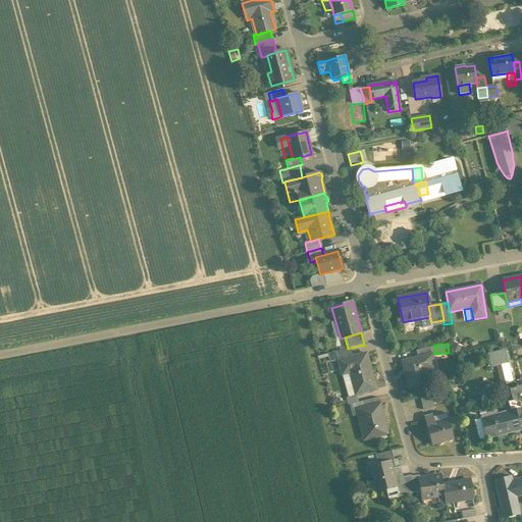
[(348,349),(336,352),(337,359),(353,355),(351,348),(348,349)]
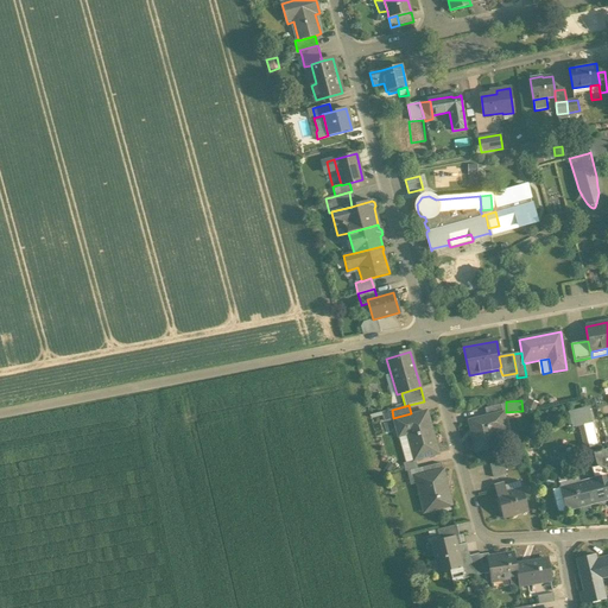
[(501,405),(485,409),(487,417),(504,413),(501,405)]
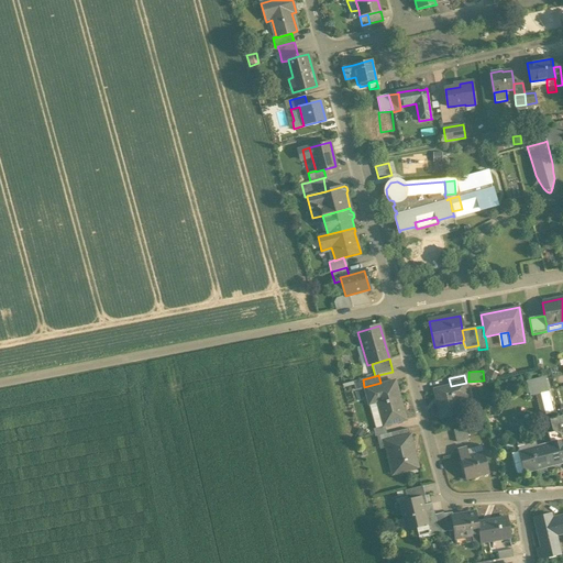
[(363,379),(353,382),(355,392),(365,389),(364,387),(363,379)]
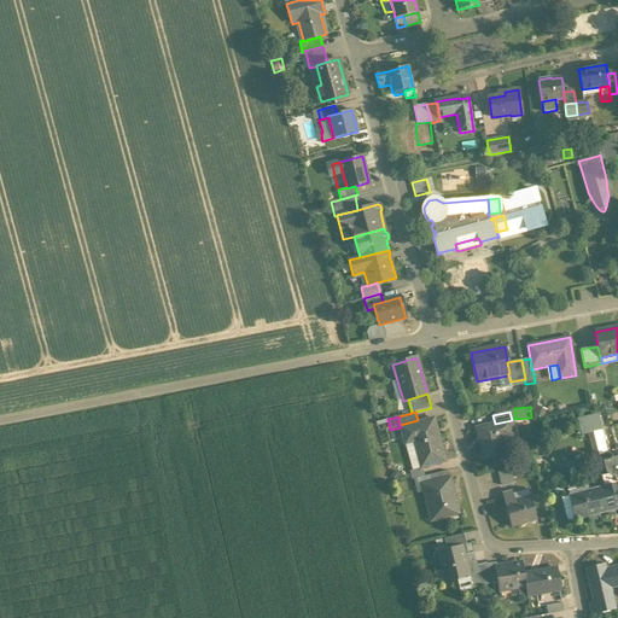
[(433,419),(401,427),(413,471),(423,467),(445,461),(436,425),(435,424),(433,419)]
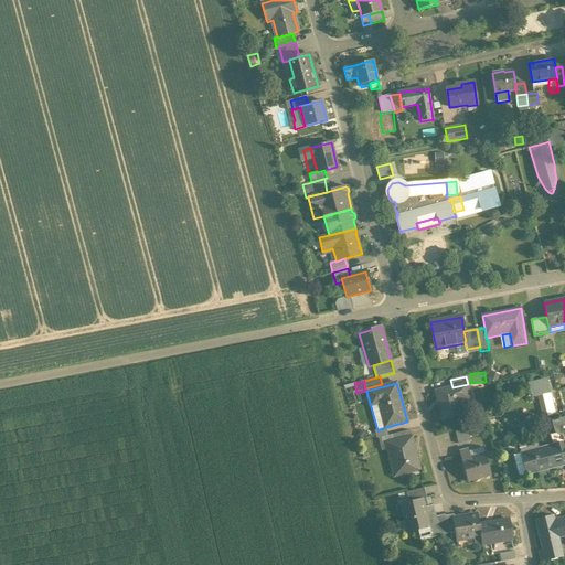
[(452,387),(436,392),(443,419),(461,415),(459,404),(458,404),(457,400),(469,397),(470,397),(468,384),(452,387)]
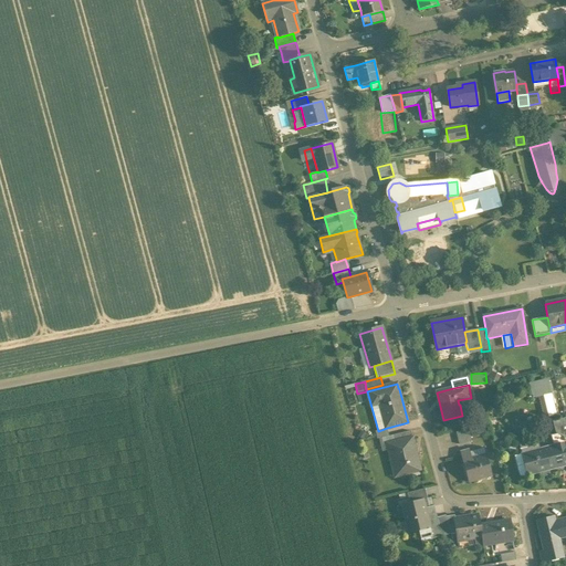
[(551,394),(538,396),(544,418),(556,416),(551,394)]
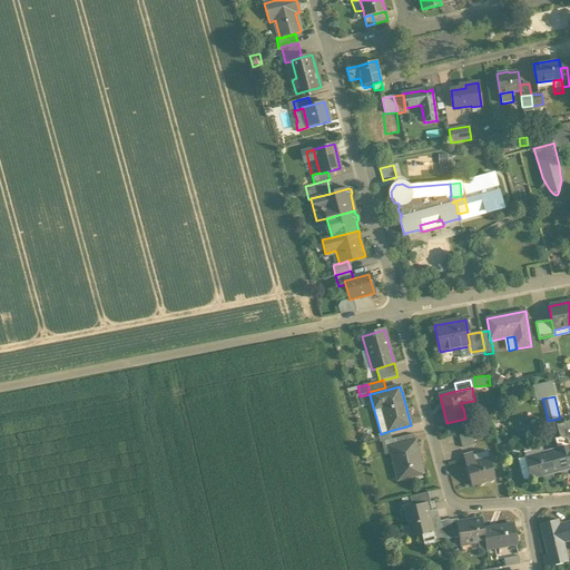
[(569,423),(569,421),(557,424),(560,438),(562,436),(568,440),(568,442),(569,441),(569,423)]
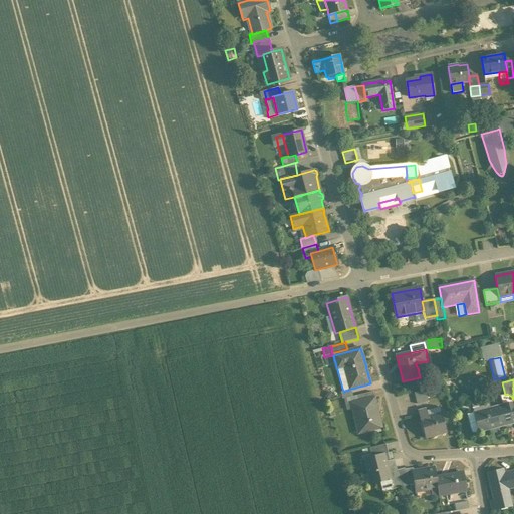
[(341,392),(342,399),(346,398),(353,397),(351,389),(343,392),(341,392)]
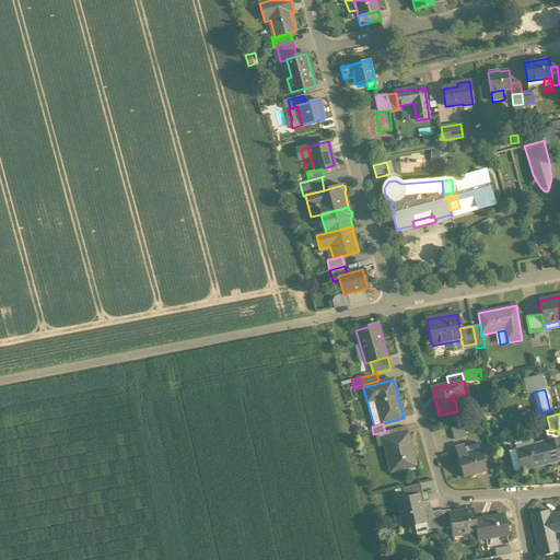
[(477,424),(468,427),(470,434),(478,432),(477,424)]
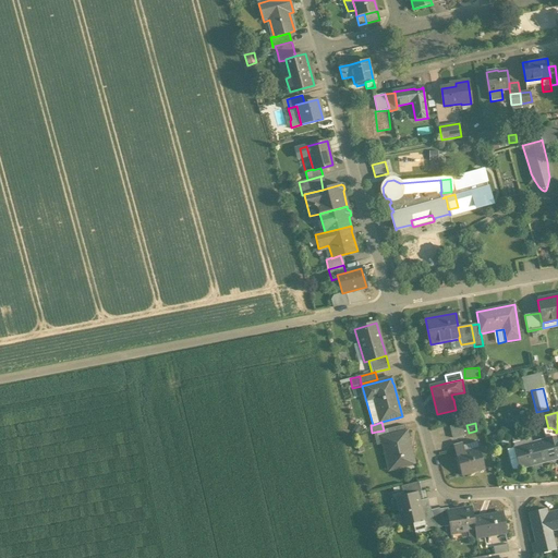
[(462,424),(450,426),(452,438),(464,436),(462,424)]
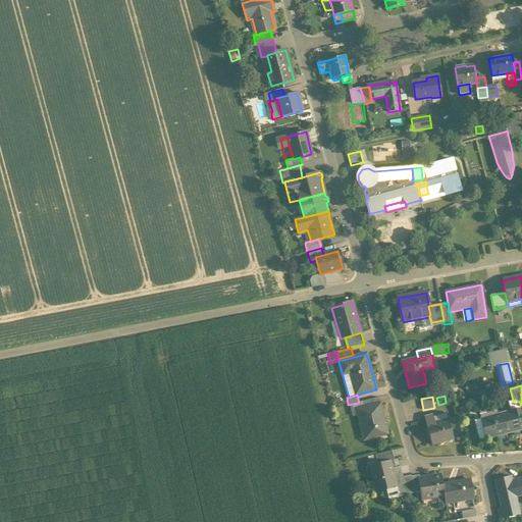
[(378,398),(363,402),(365,408),(380,405),(378,398)]
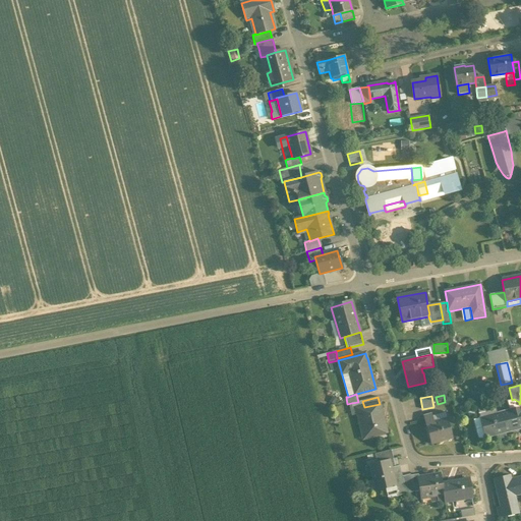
[(512,400),(507,401),(509,410),(515,430),(520,428),(520,410),(519,404),(519,402),(514,399),(512,400)]
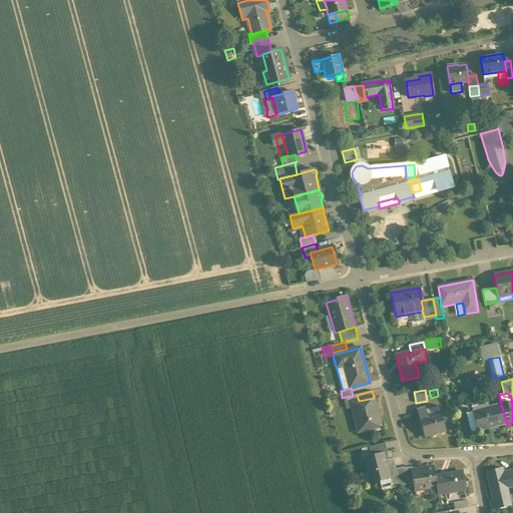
[(353,396),(346,397),(348,404),(351,403),(359,401),(357,395),(353,396)]
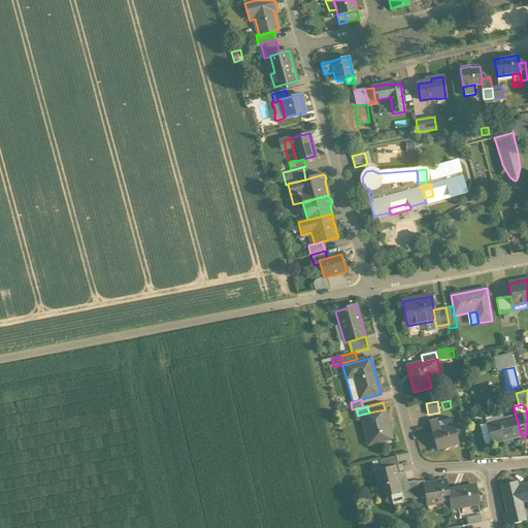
[(369,413),(361,415),(363,424),(368,444),(392,439),(385,409),(369,413)]
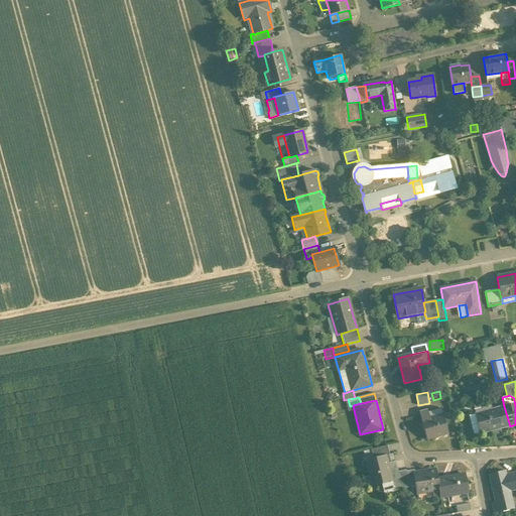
[(490,401),(474,405),(476,413),(492,409),(490,401)]
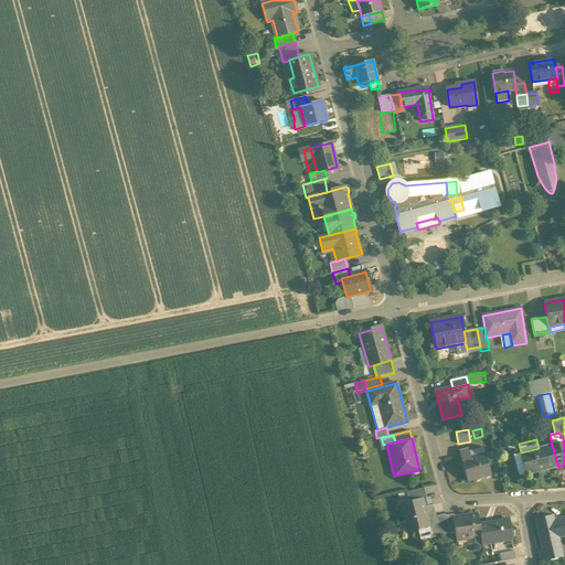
[(521,452),(520,454),(525,476),(558,467),(552,445),(539,448),(521,452)]
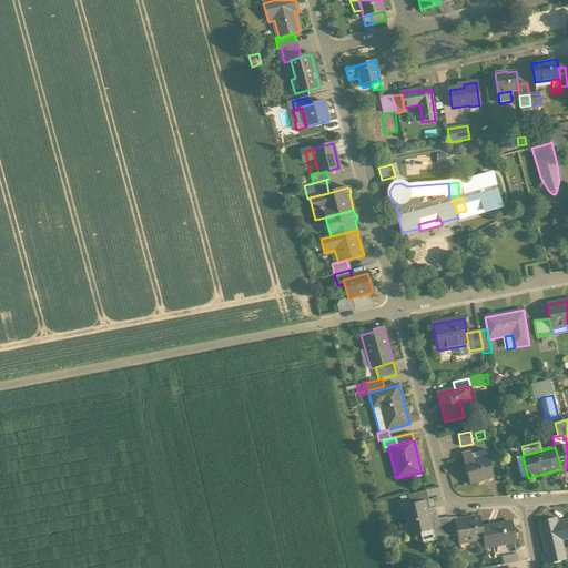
[(485,450),(472,455),(473,460),(487,457),(485,450)]
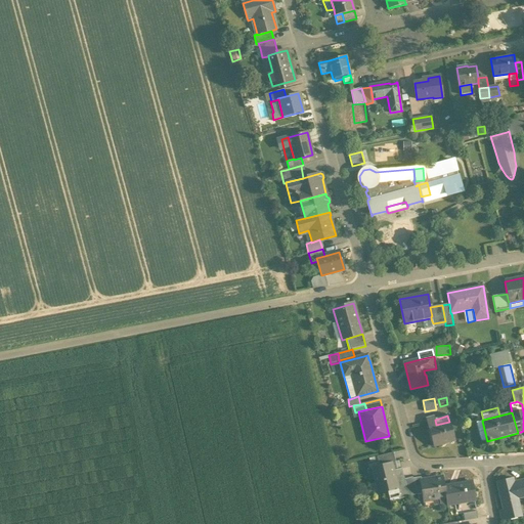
[(449,422),(436,425),(435,420),(434,417),(427,419),(426,419),(429,427),(434,447),(455,441),(450,422),(449,422)]
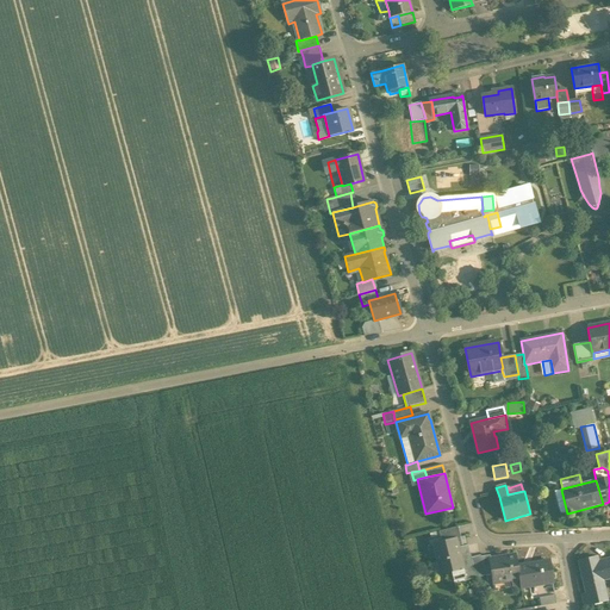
[(458,527),(440,531),(442,543),(456,540),(460,540),(460,537),(458,527)]
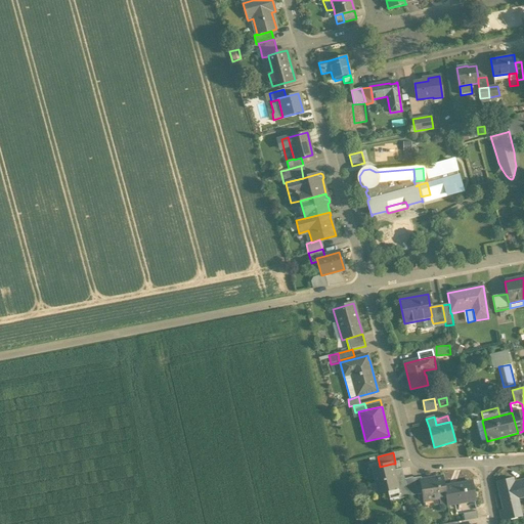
[(395,464),(392,464),(380,467),(372,469),(375,483),(370,484),(374,493),(378,492),(378,493),(387,491),(388,495),(389,499),(399,497),(400,497),(400,496),(407,494),(408,494),(404,480),(402,469),(401,469),(397,470),(395,464)]
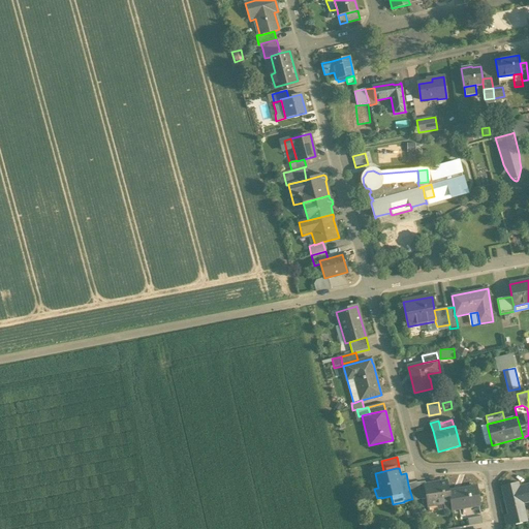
[(408,485),(412,499),(411,499),(412,502),(421,500),(416,484),(416,483),(408,485)]
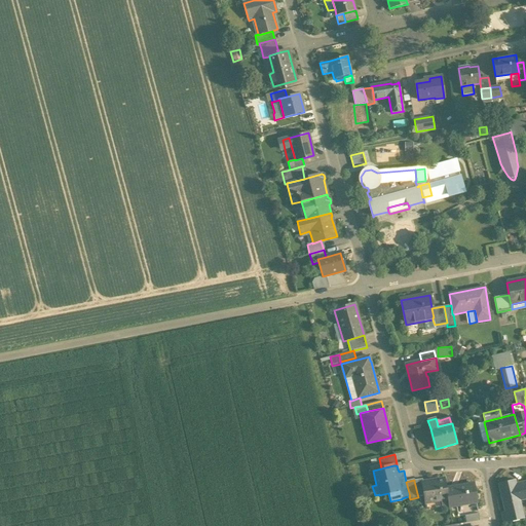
[(414,481),(418,497),(424,495),(422,483),(422,480),(414,481)]
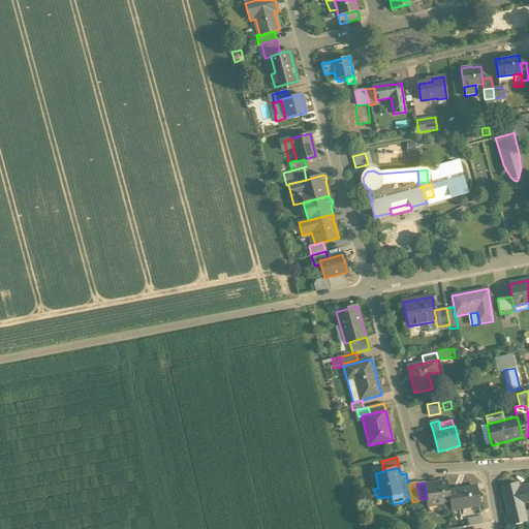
[(425,486),(427,498),(428,505),(450,502),(448,491),(446,483),(425,486)]
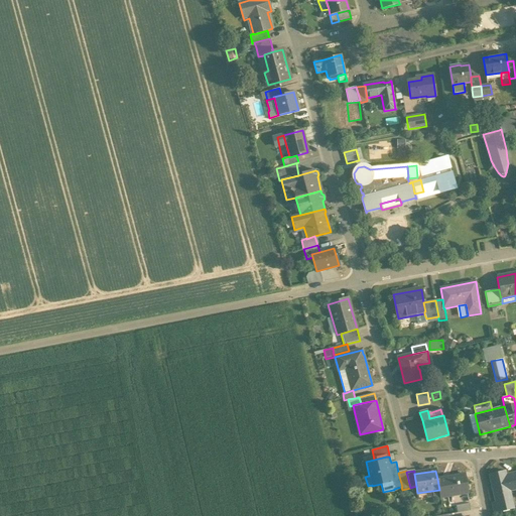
[(505,475),(504,472),(490,476),(496,503),(498,512),(513,508),(511,498),(509,491),(505,476),(505,475)]
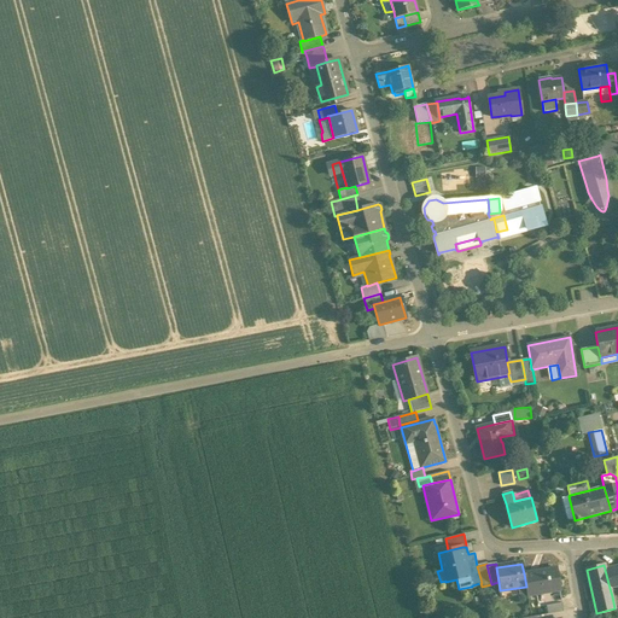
[(617,566),(605,570),(610,588),(617,586),(617,566)]
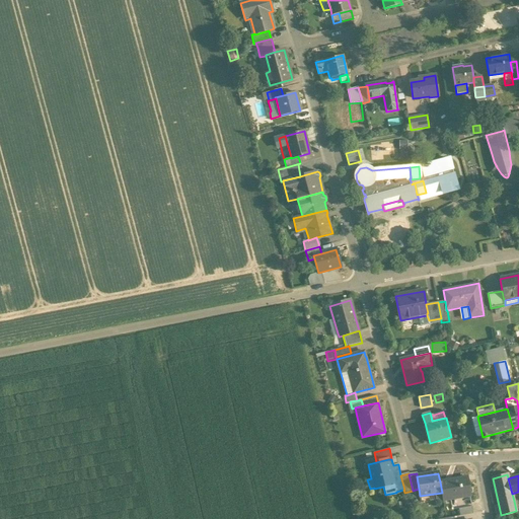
[(466,477),(440,482),(442,493),(443,501),(470,496),(466,477)]
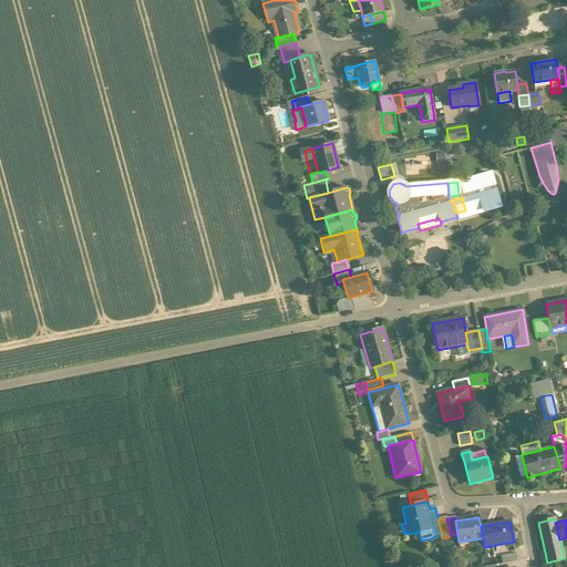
[(483,538),(459,542),(460,550),(484,547),(483,538)]
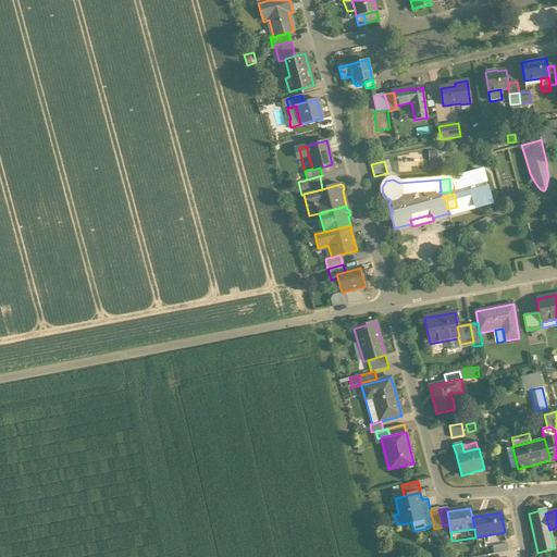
[(506,544),(492,546),(494,554),(508,552),(506,544)]
